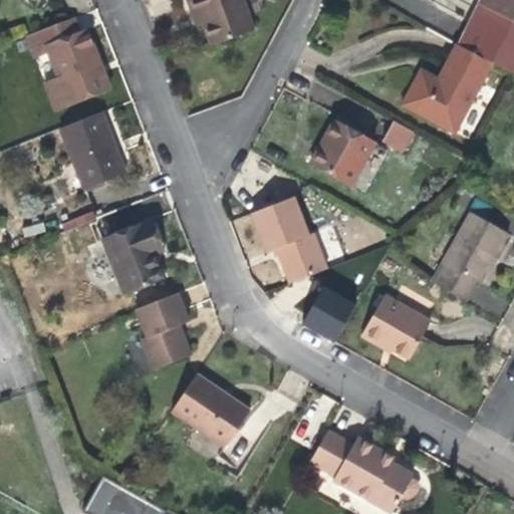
[(254,30),(243,0),(188,0),(193,14),(197,26),(203,23),(211,45),(254,30)]
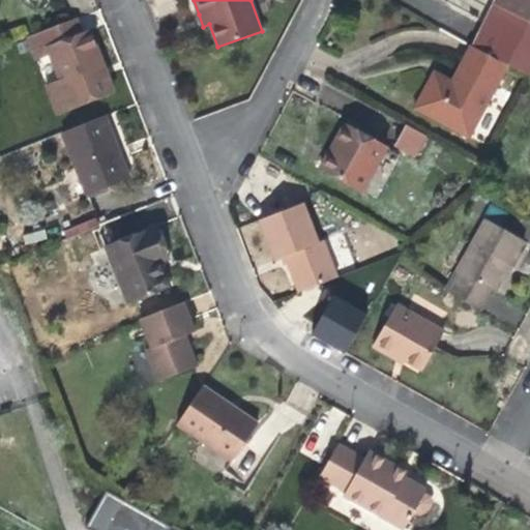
[(529,0),(493,0),(492,3),(529,23),(529,0)]
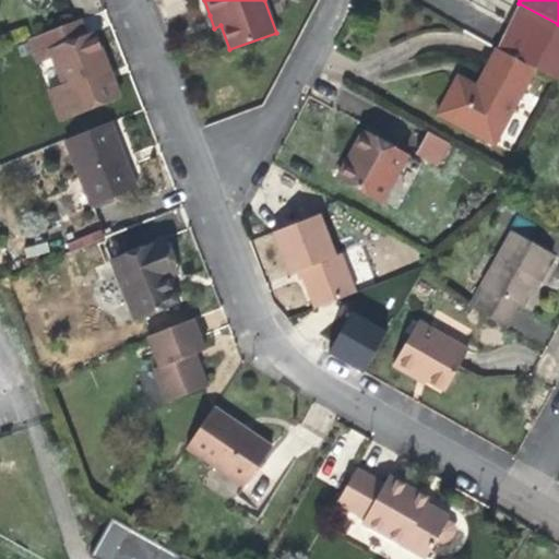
[(558,24),(519,3),(509,24),(496,48),(497,49),(535,69),(558,83),(558,82),(558,24)]
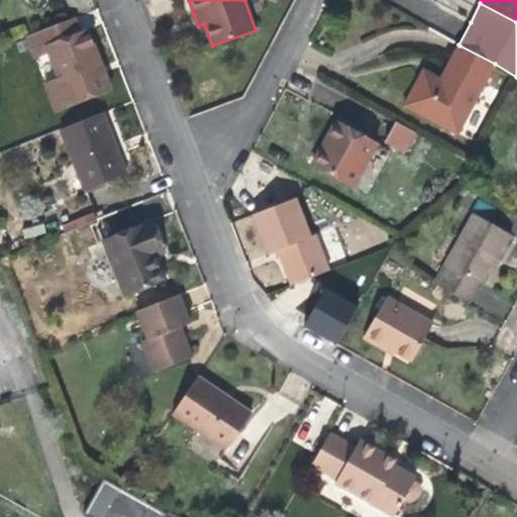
[(74,18),(27,37),(34,59),(48,53),(58,77),(43,83),(57,111),(112,90),(88,28),(79,31),(74,18)]
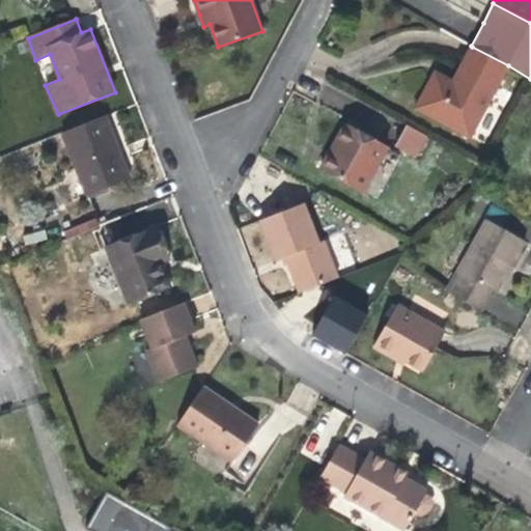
[(508,65),(472,47),(452,81),(435,70),(415,107),(471,138),(508,65)]
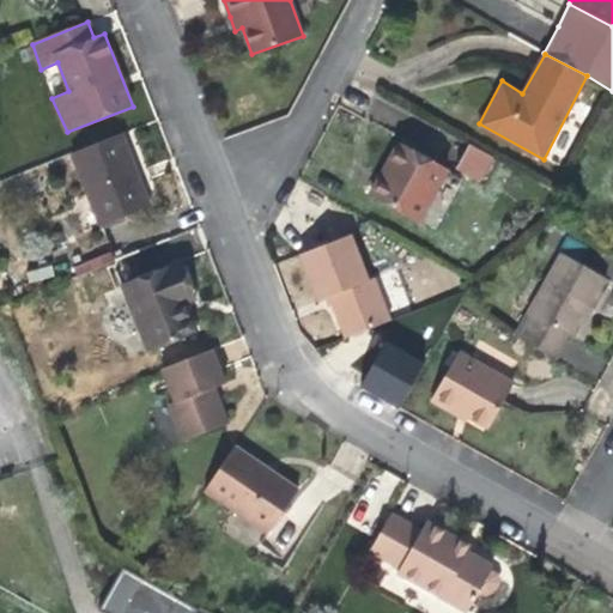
[(122,135),(72,155),(99,224),(150,205),(122,135)]
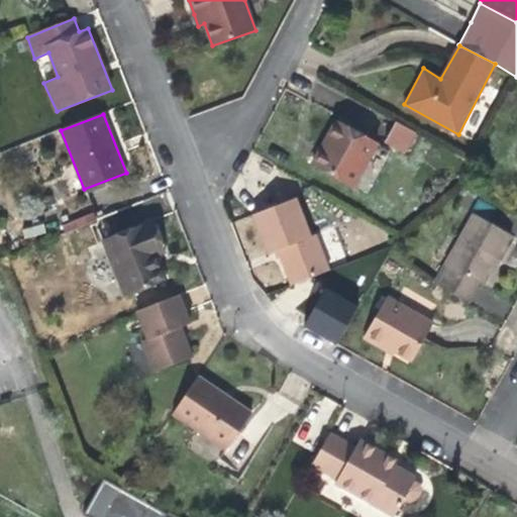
[(311,164),(319,168),(353,187),(378,143),(335,120),(321,147),(311,164)]
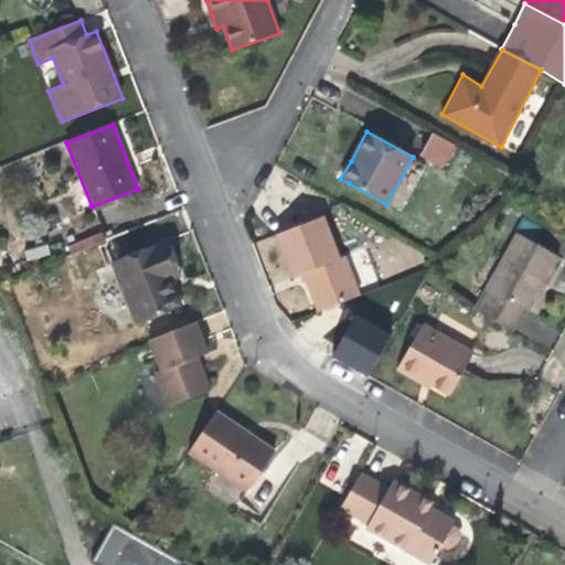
[(441,166),(455,144),(433,131),(420,155),(441,166)]
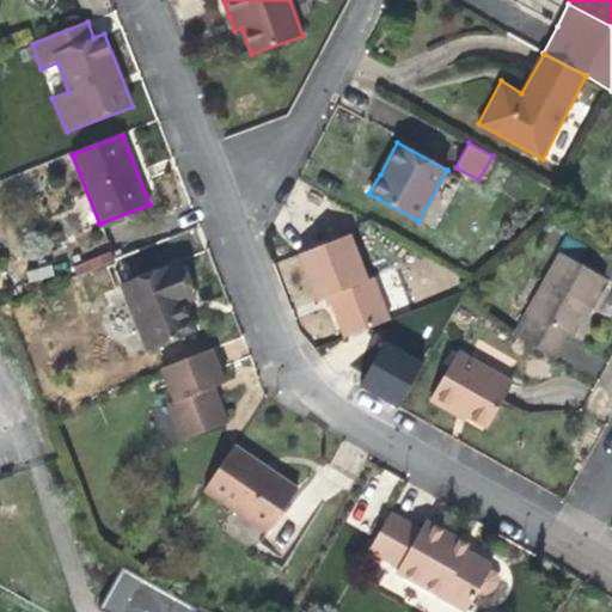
[(350,232),(298,254),(317,300),(325,297),(328,305),(330,304),(344,338),(390,319),(374,276),(368,280),(350,232)]
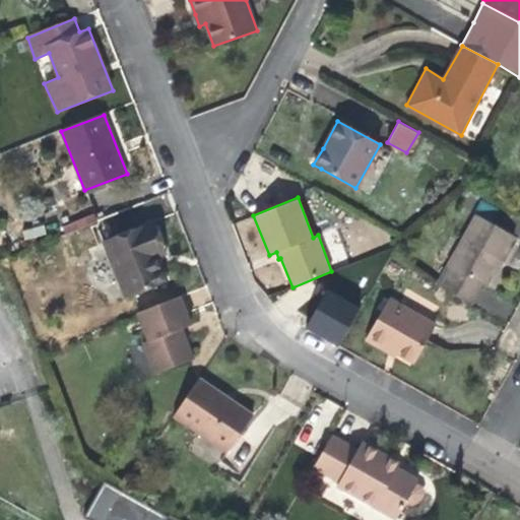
[(113,220),(119,234),(152,217),(146,204),(113,220)]
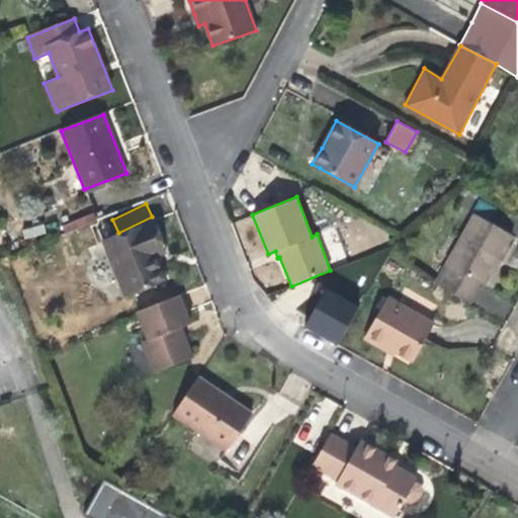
[(452,267),(442,285),(468,299),(479,282),(486,285),(513,235),(473,212),(445,263),(452,267)]
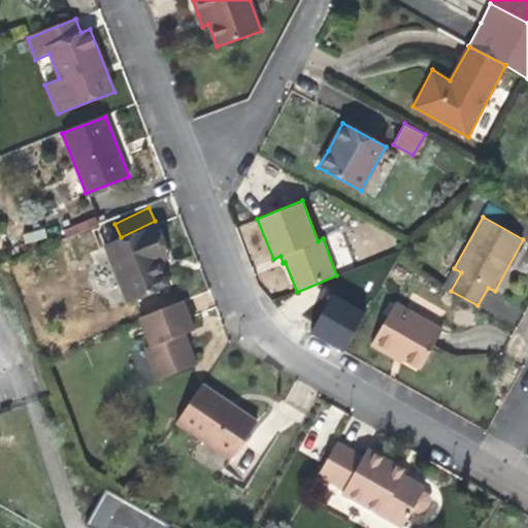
[(157,224),(105,244),(128,302),(170,286),(160,261),(169,256),(157,224)]
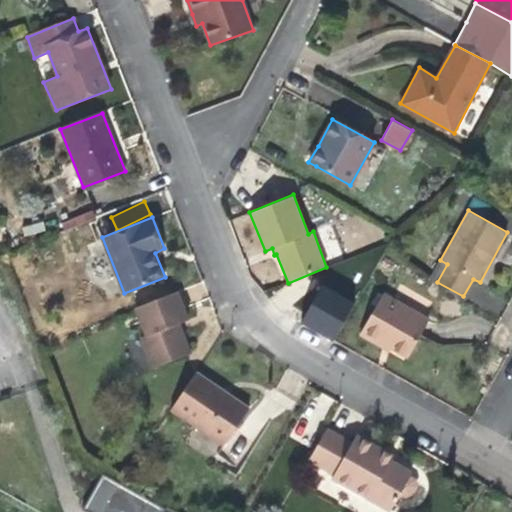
[(335,340),(354,303),(320,285),(301,323),(335,340)]
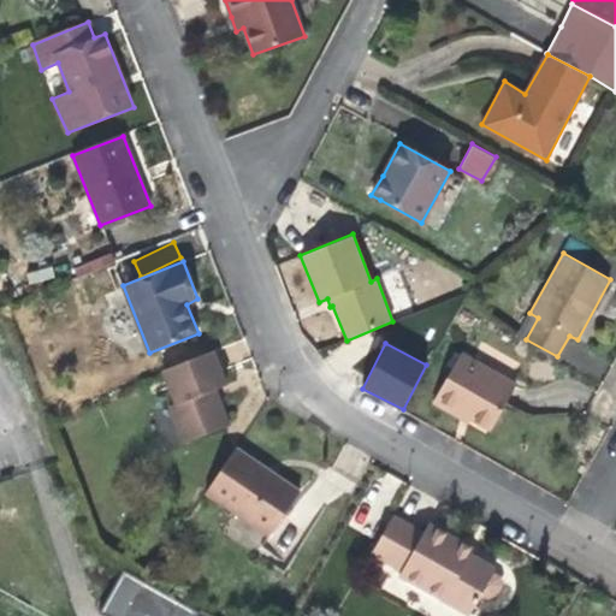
[(227,384),(214,351),(163,372),(176,404),(170,408),(184,443),(229,425),(215,389),(227,384)]
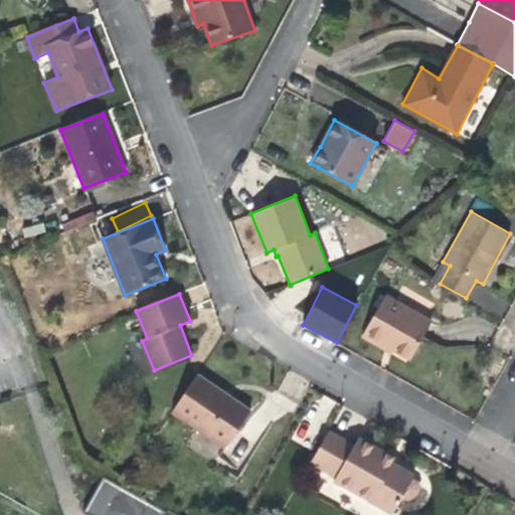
[(384,296),(361,336),(380,346),(382,342),(410,359),(432,322),(384,296)]
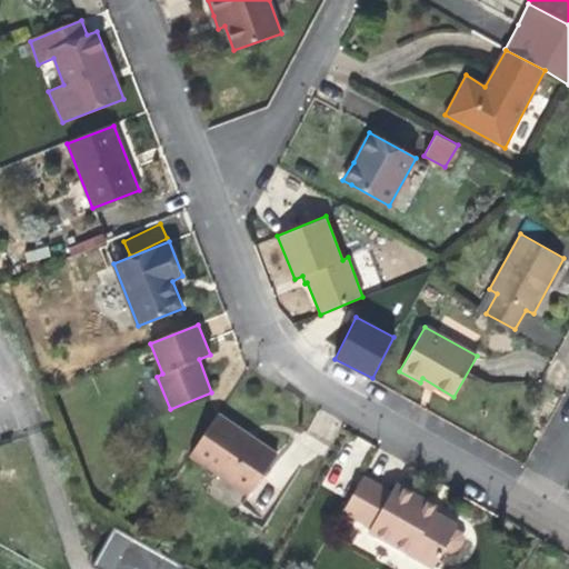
[(222,417),(219,415),(191,456),(198,460),(222,417)]
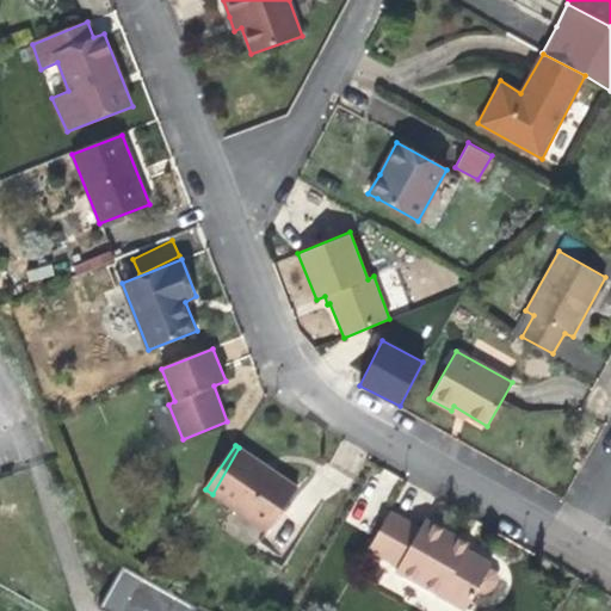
[(297,486),(239,448),(213,494),(267,531),(297,486)]
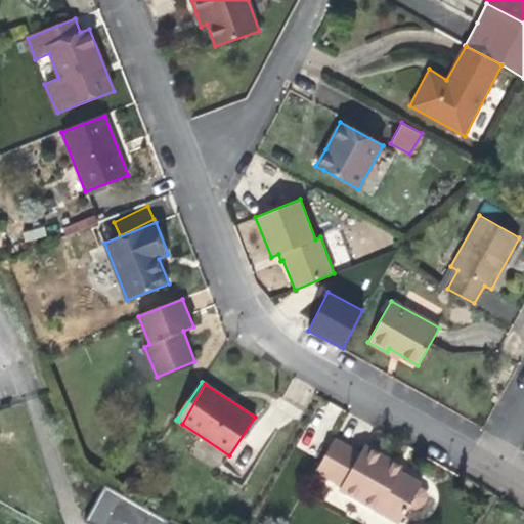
[(422,483),(401,472),(384,463),(387,457),(364,445),(360,453),(334,438),(315,472),(341,487),(339,490),(397,523),(399,523),(409,507),(413,511),(421,509),(427,497),(425,490),(420,488),(422,483)]
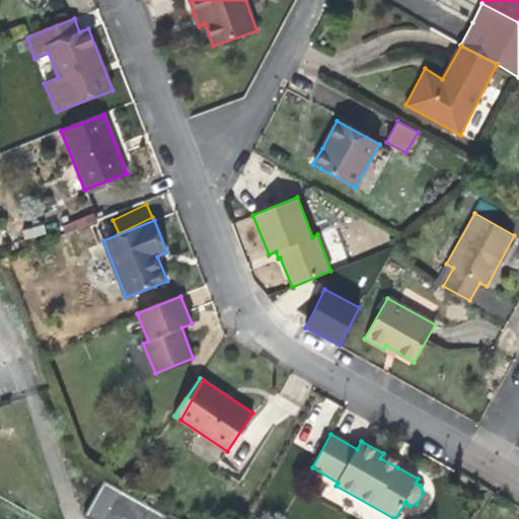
[(380,458),(397,467),(400,461),(383,453),(380,458)]
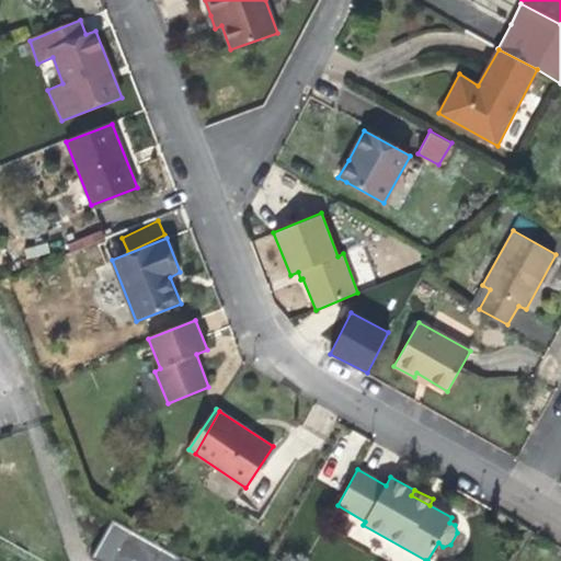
[(194,560),(148,536),(146,535),(130,560),(194,560)]
